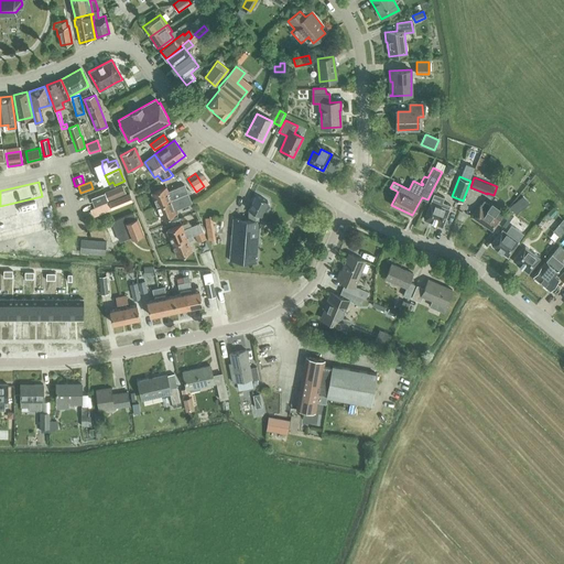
[(108,199),(126,192),(122,184),(105,192),(108,199)]
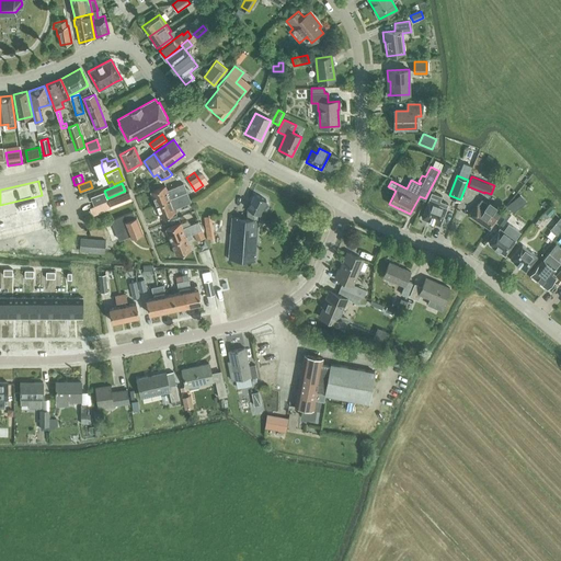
[(156,205),(186,192),(183,183),(167,190),(165,185),(150,192),(156,205)]
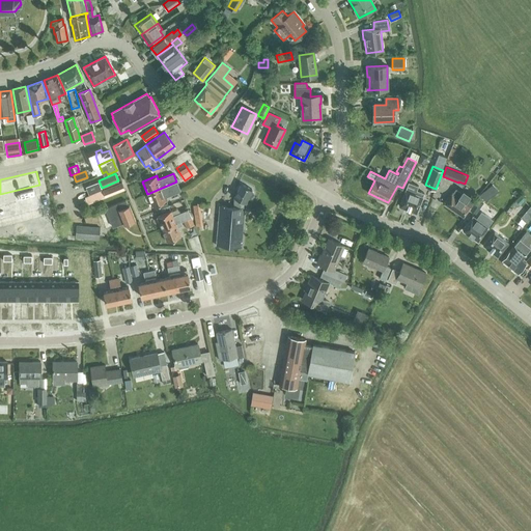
[(176,182),(147,194),(152,206),(166,200),(165,197),(180,191),(179,189),(176,182)]
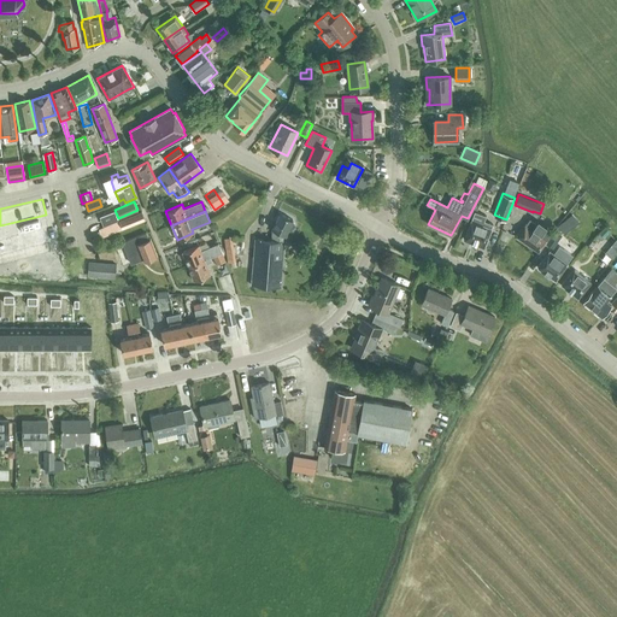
[(474,211),(470,221),(464,239),(483,247),(491,228),(483,224),(486,216),(474,211)]
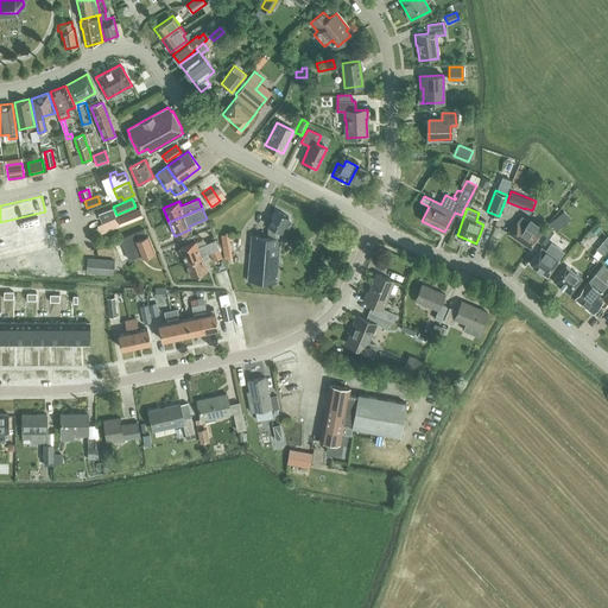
[(120,226),(143,216),(139,209),(118,217),(120,226)]
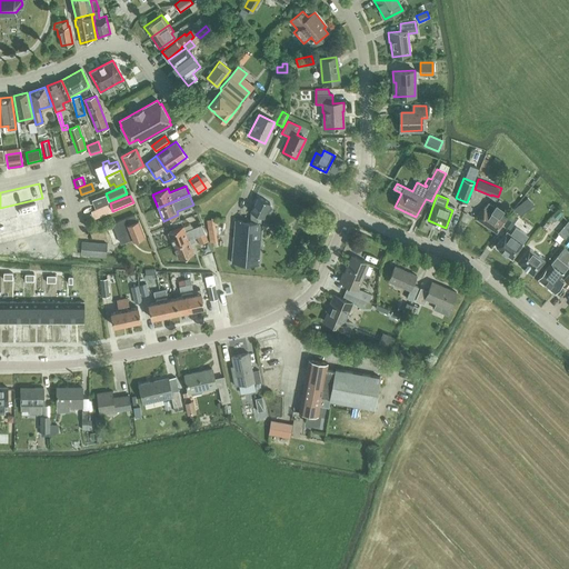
[(268,210),(270,206),(269,205),(269,202),(258,197),(251,211),(255,213),(253,221),(235,220),(231,262),(258,265),(261,222),(261,217),(262,217),(267,209),(268,210)]
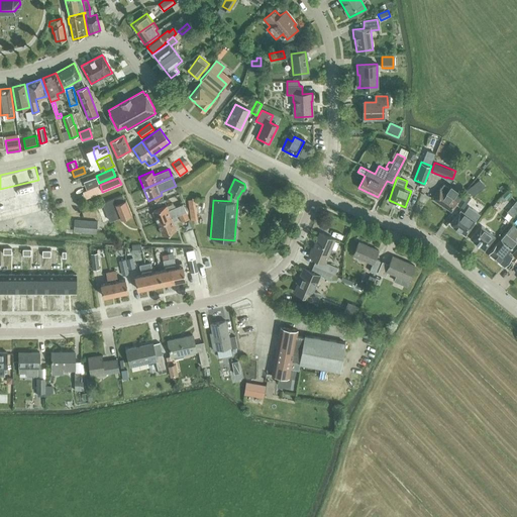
[(481,188),(477,181),(472,184),(475,191),(481,188)]
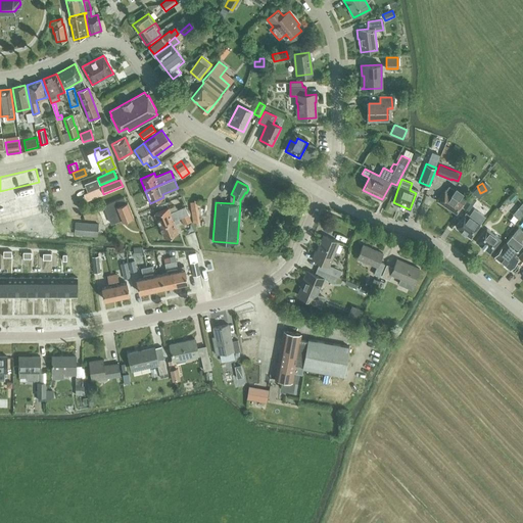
[(17,197),(0,200),(0,215),(44,205),(41,190),(28,193),(26,186),(15,188),(17,197)]
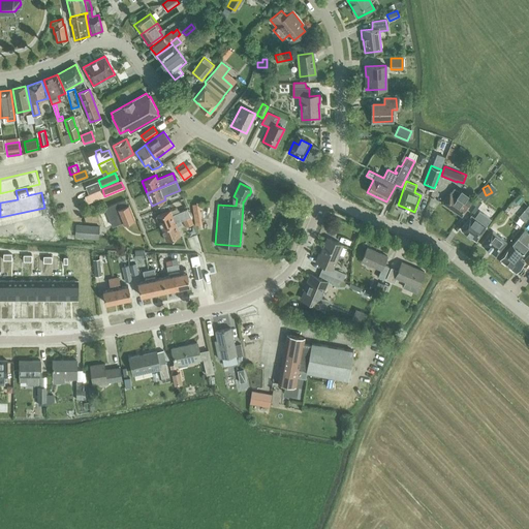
[(462,216),(472,200),(454,188),(443,203),(462,216)]
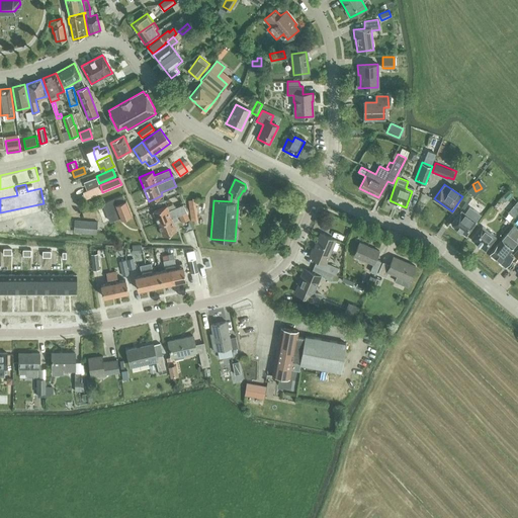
[(465,194),(457,204),(463,208),(464,207),(470,198),(465,194)]
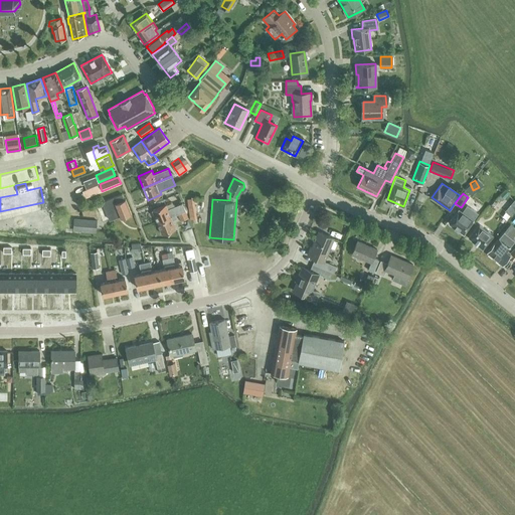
[(125,199),(124,199),(122,194),(102,202),(109,219),(120,215),(120,217),(131,212),(125,199)]
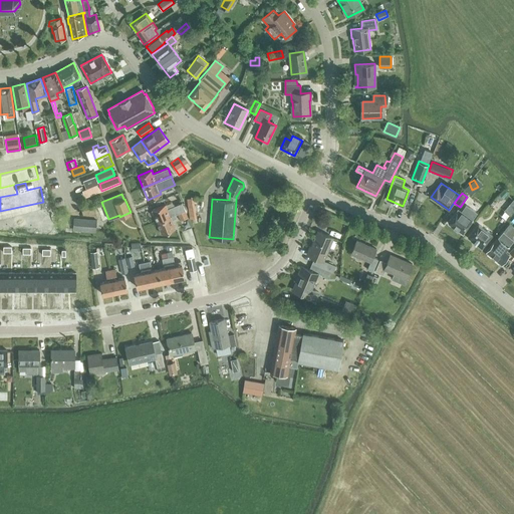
[(190,217),(196,216),(192,195),(187,196),(190,217)]
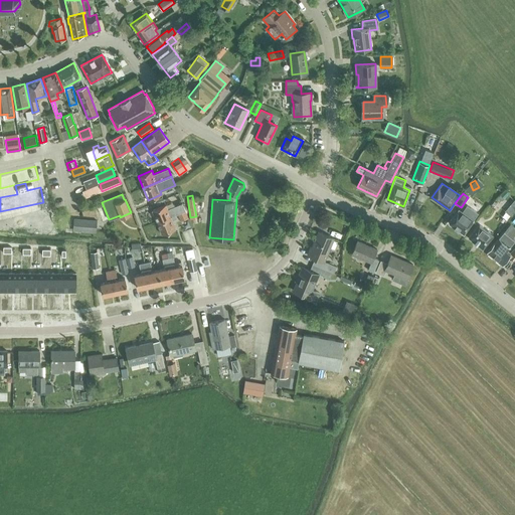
[(178,213),(185,210),(182,203),(167,209),(165,204),(152,210),(157,222),(170,216),(174,214),(178,213)]
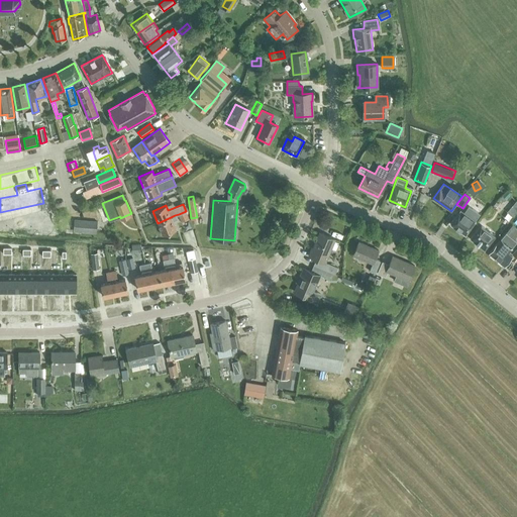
[(516,208),(512,205),(507,212),(512,216),(516,210),(516,208)]
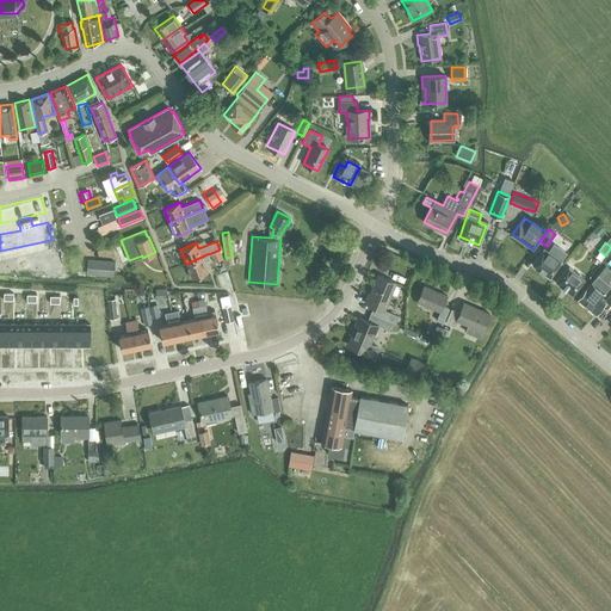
[(548,245),(547,246),(544,248),(543,248),(532,264),(550,277),(557,266),(562,260),(554,255),(557,251),(548,245)]
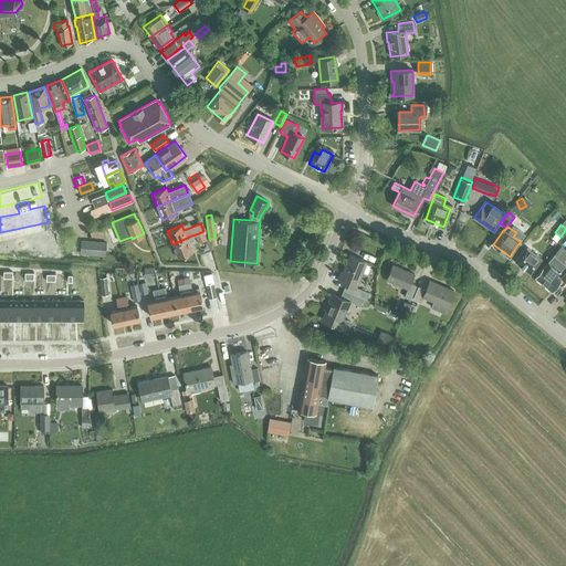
[(206,239),(203,231),(196,234),(198,242),(206,239)]
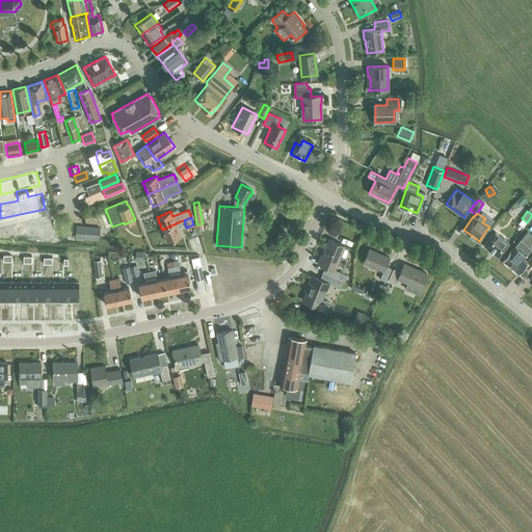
[(176,223),(162,230),(166,242),(181,236),(178,228),(182,225),(180,221),(176,223)]
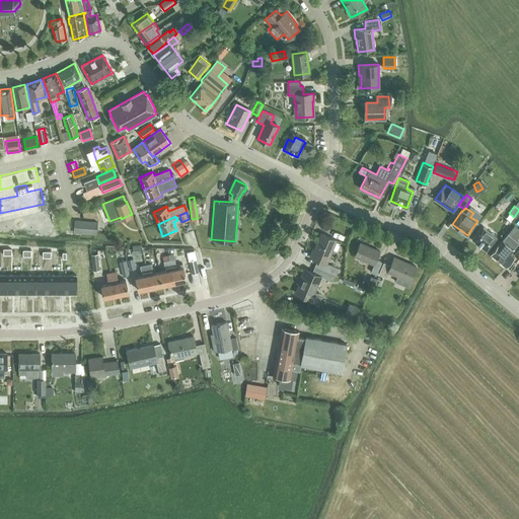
[(74,230),(96,232),(97,222),(75,220),(74,230)]
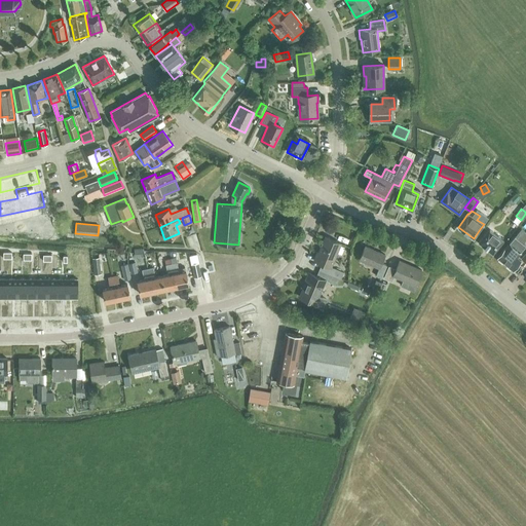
[(494,254),(506,239),(504,238),(503,240),(489,229),(478,242),(492,254),(493,253),(494,254)]
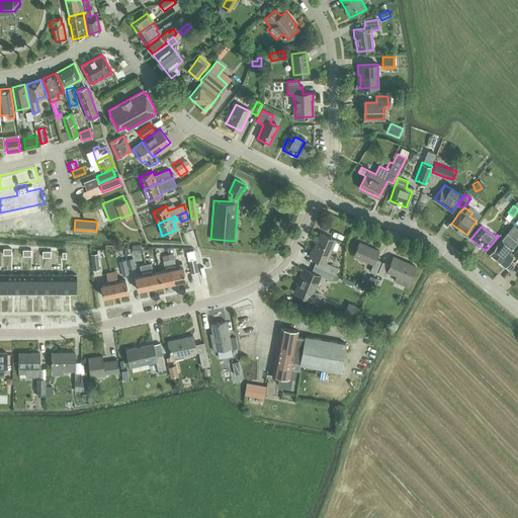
[(328,272),(334,274),(335,275),(338,268),(326,263),(335,240),(320,234),(314,248),(313,248),(309,256),(317,260),(314,265),(327,271),(328,272)]
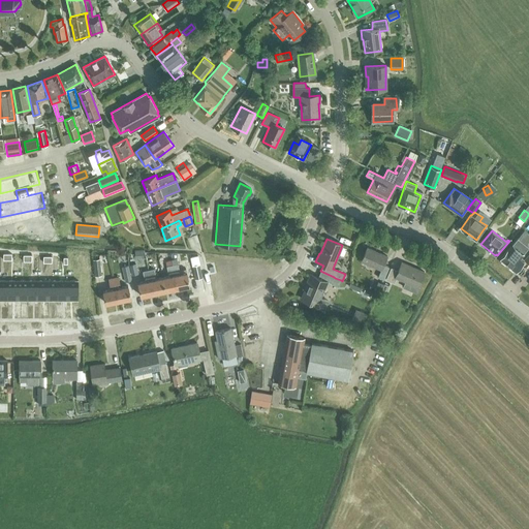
[(509,241),(497,255),(500,258),(516,272),(524,262),(520,258),(523,254),(512,245),(512,244),(509,241)]
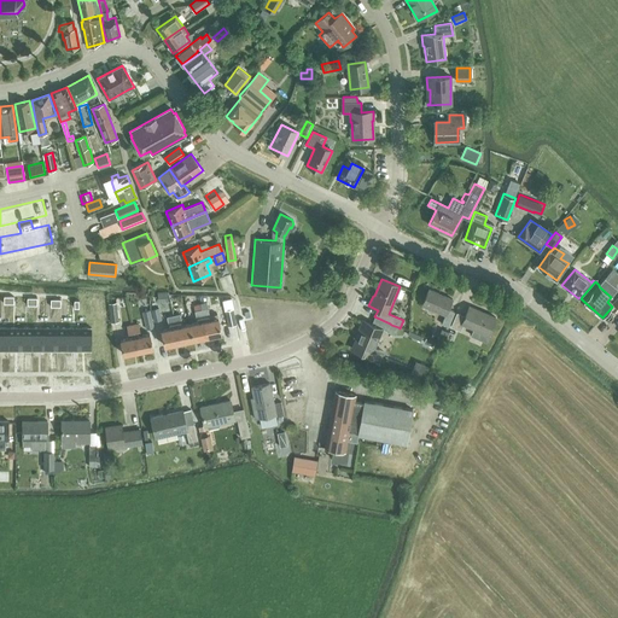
[(448,326),(454,312),(448,308),(452,299),(429,289),(421,304),(445,314),(442,324),(448,326)]
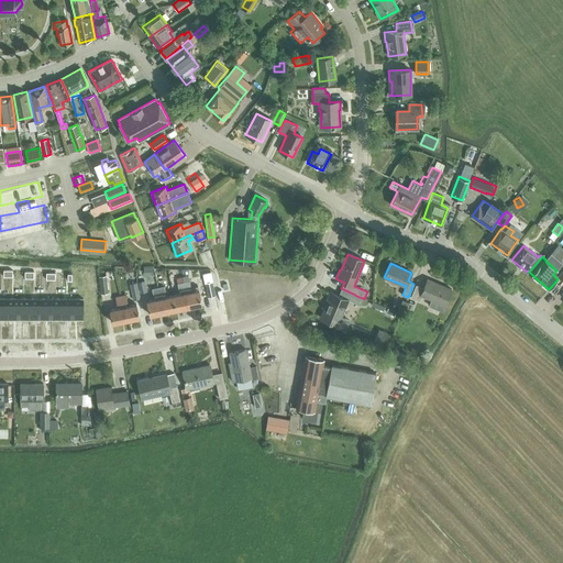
[(100,294),(108,294),(107,276),(99,277),(100,294)]
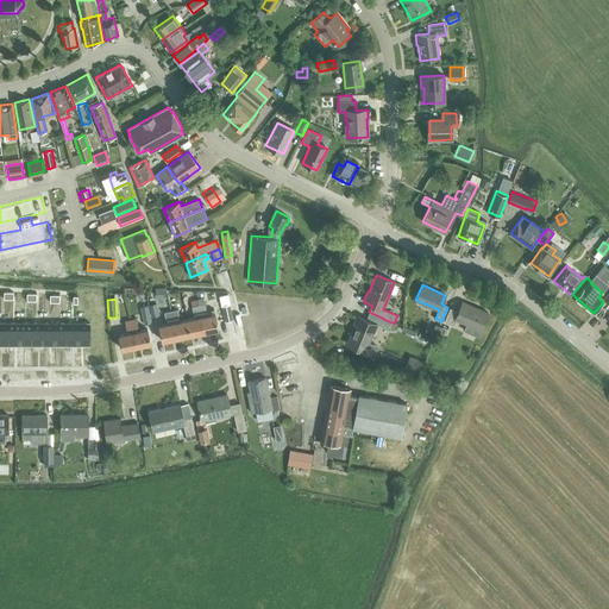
[(199,305),(205,332),(218,328),(215,313),(206,315),(206,312),(205,303),(203,299),(198,300),(199,305)]
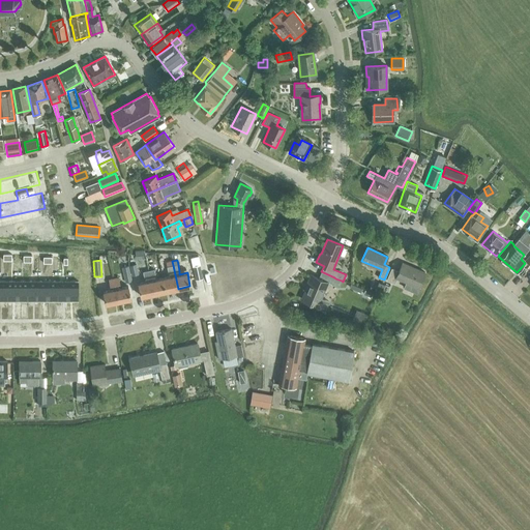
[(424,272),(403,263),(399,271),(391,268),(386,280),(394,283),(396,278),(406,283),(404,288),(418,294),(420,288),(418,287),(424,272)]
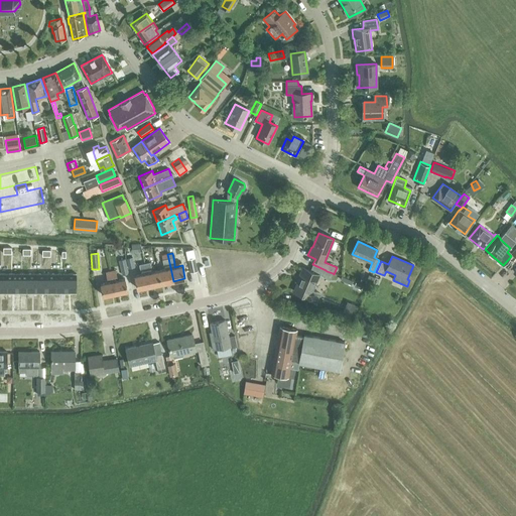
[(128,268),(135,267),(133,257),(126,258),(128,268)]
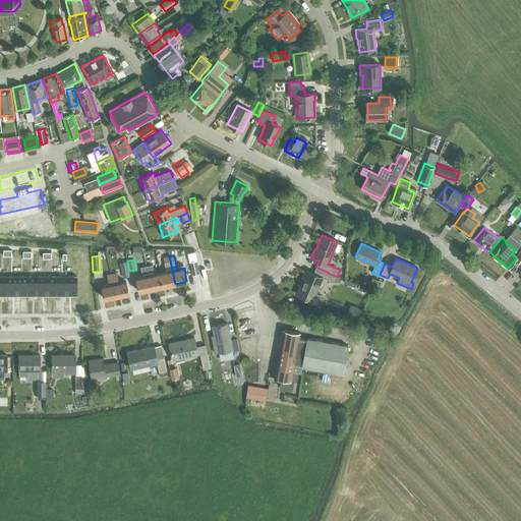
[(123,278),(130,276),(128,267),(127,261),(120,263),(123,278)]
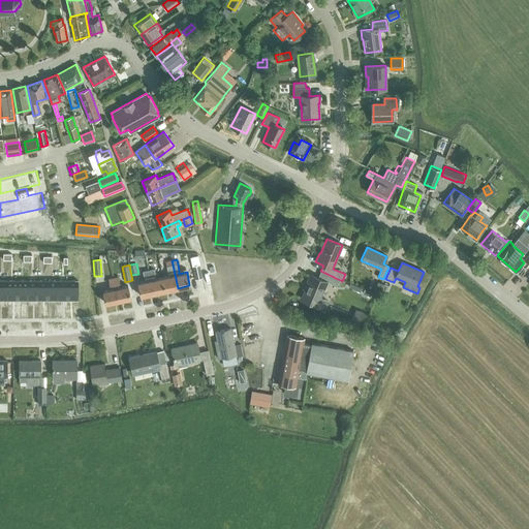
[(165,290),(178,288),(173,265),(166,267),(167,273),(168,273),(169,276),(162,277),(165,290)]
